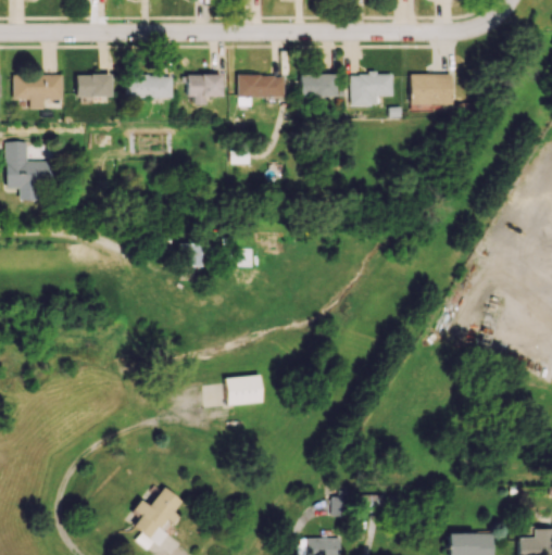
[(300,75),(301,98),(336,97),(336,74),(300,75)]
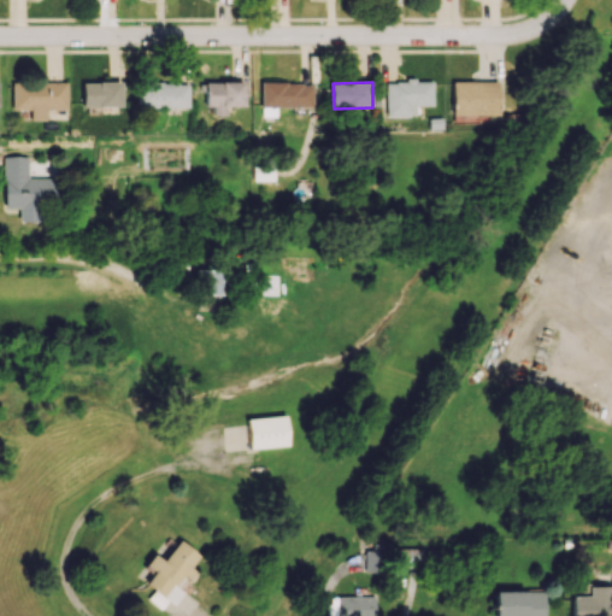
[(435,106),(436,82),(389,82),(389,117),(418,118),(418,106),(435,106)]
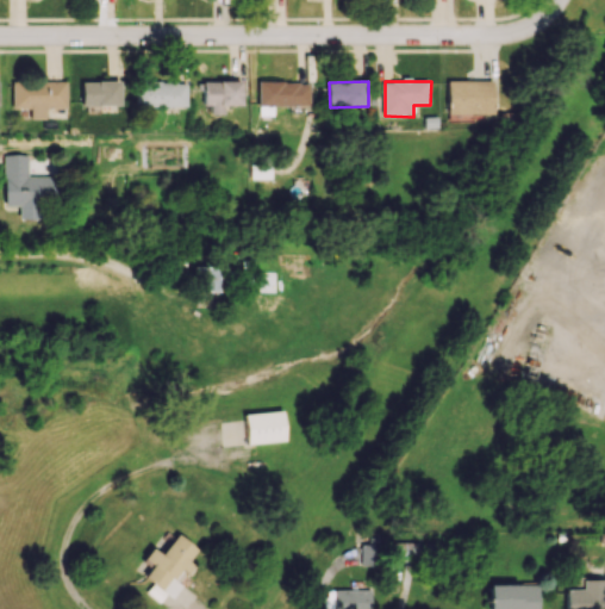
[(496,81),(450,82),(450,115),(496,115),(496,81)]
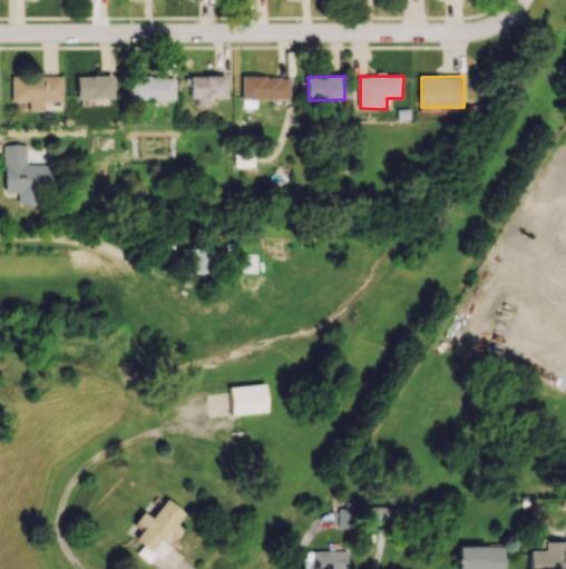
[(65,77),(13,78),(15,102),(23,102),(23,113),(45,113),(45,102),(65,101),(65,77)]
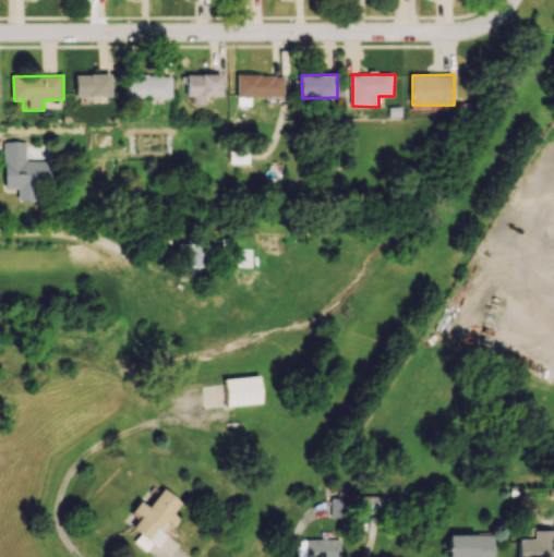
[(112,75),(77,75),(77,97),(112,97),(112,75)]
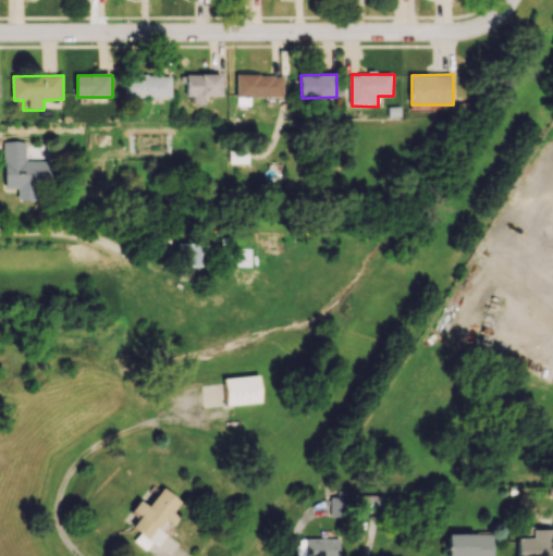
[(187,75),(188,97),(194,97),(195,104),(207,104),(207,97),(223,97),(223,75),(187,75)]
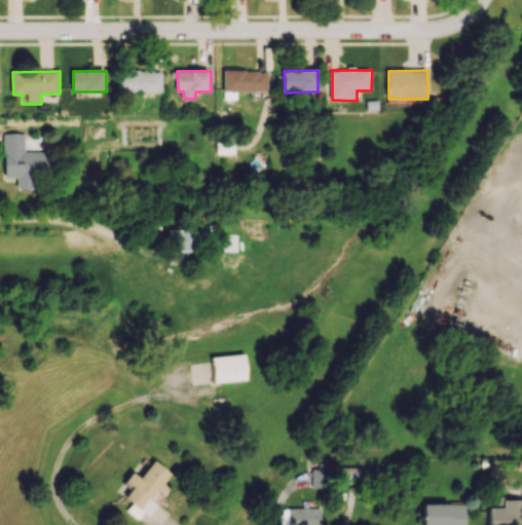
[(269,72),(225,71),(225,91),(269,92),(269,72)]
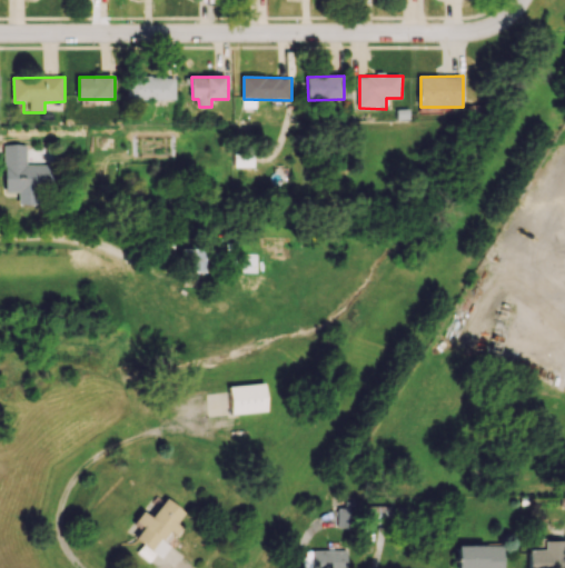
[(177,78),(129,78),(130,100),(177,99),(177,78)]
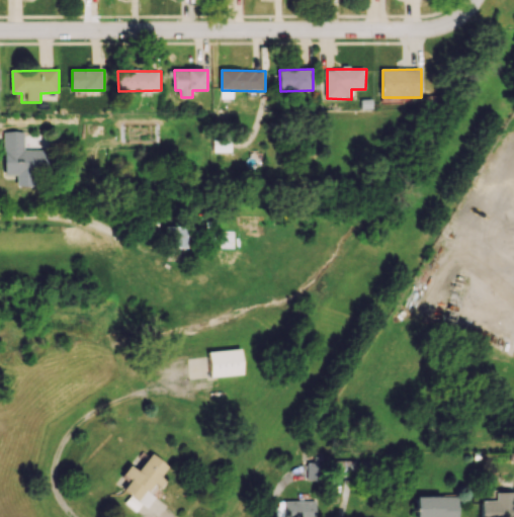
[(6,176),(18,175),(18,187),(39,187),(39,178),(51,178),(51,151),(27,151),(26,133),(5,133),(6,176)]
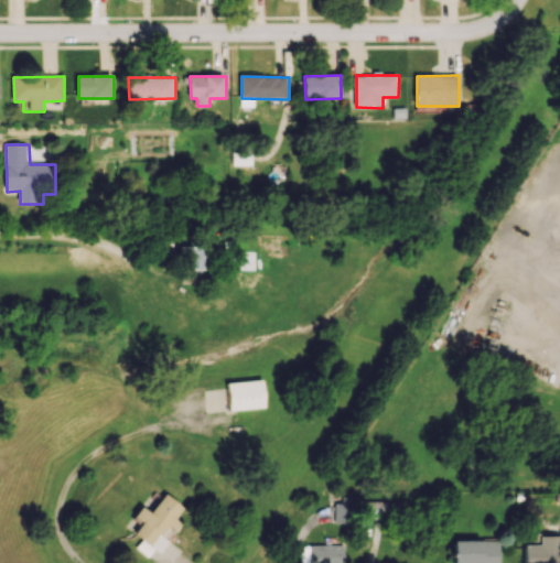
[(235,166),(255,166),(255,153),(235,154),(235,166)]
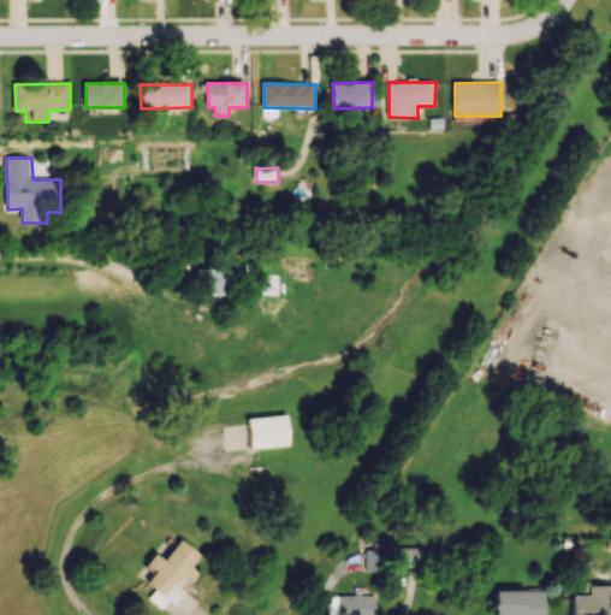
[(250,418),(251,448),(290,447),(289,417),(250,418)]
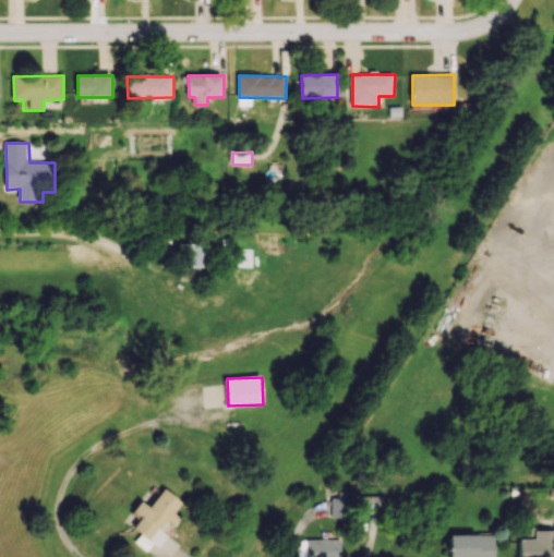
[(135,528),(152,541),(160,528),(163,530),(169,521),(176,525),(181,519),(176,515),(183,504),(165,489),(151,508),(142,501),(135,512),(143,518),(135,528)]
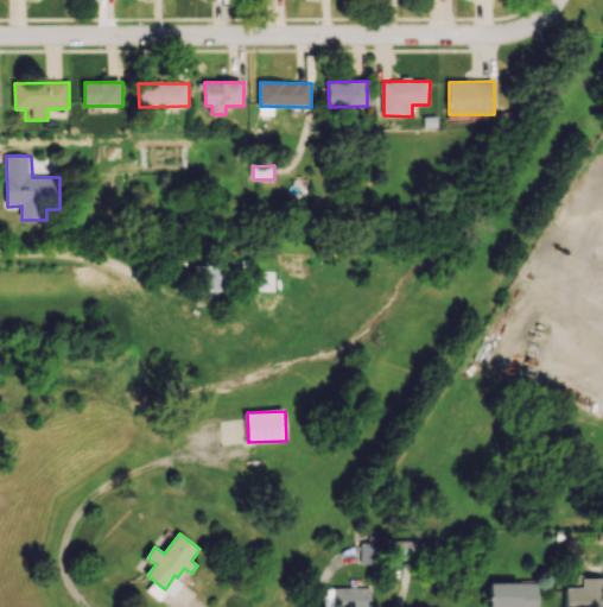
[(363,564),(380,564),(380,544),(363,544),(363,564)]
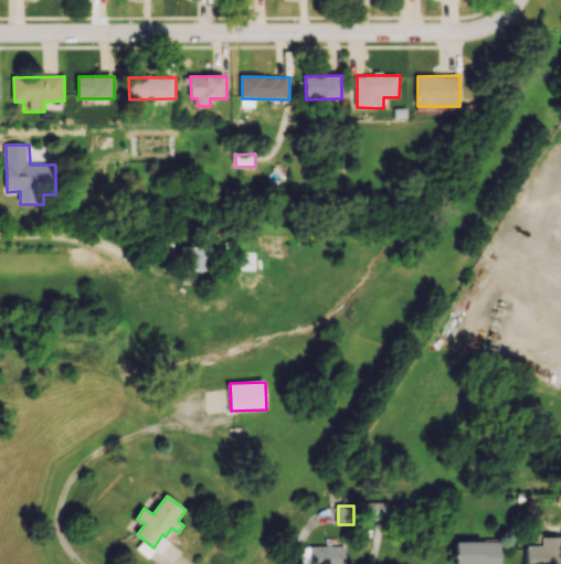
[(560,538),(542,538),(542,546),(527,546),(527,563),(560,563),(560,538)]
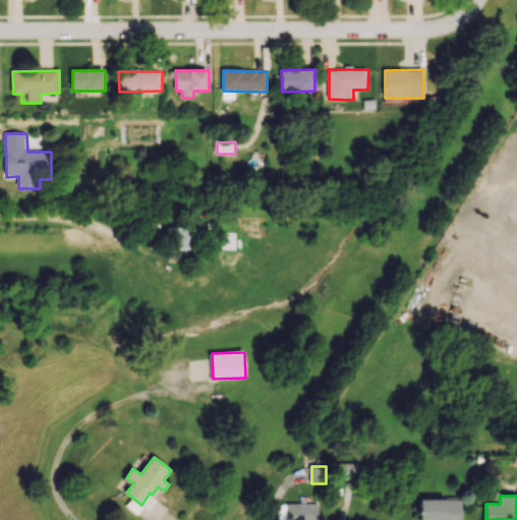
[(419,501),(419,519),(462,519),(462,500),(419,501)]
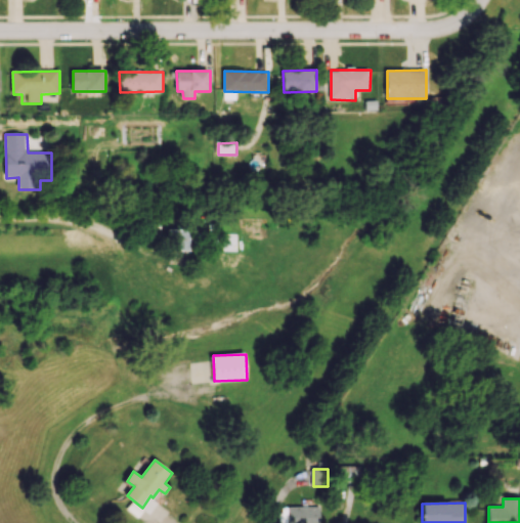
[(322,522),(322,508),(290,508),(290,522),(322,522)]
